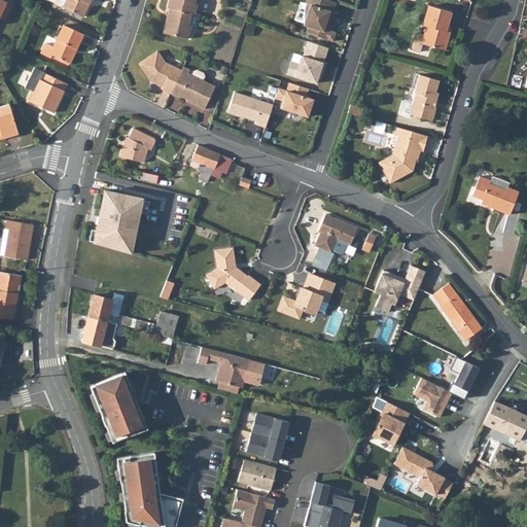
[(0,0),(0,15),(3,18),(10,2),(4,0),(0,0)]
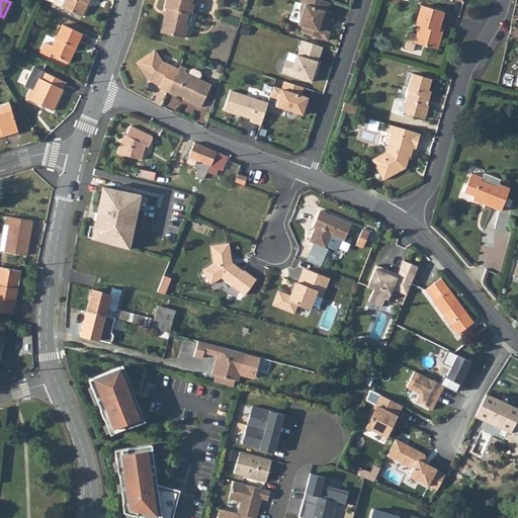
[(51,0),(51,1),(79,15),(86,0),(51,0)]
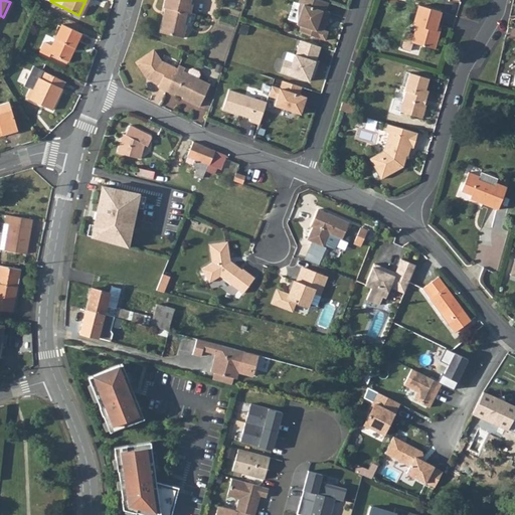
[(163,0),(162,5),(166,6),(164,14),(162,13),(158,30),(182,36),(186,22),(182,21),(184,11),(189,12),(192,0),(163,0)]
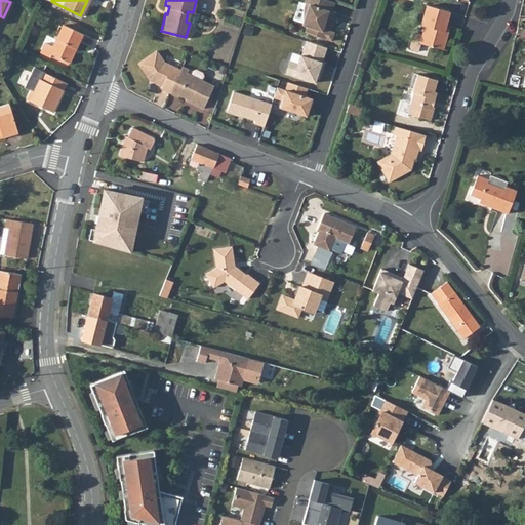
[(303,0),(303,2),(298,1),(292,19),(303,23),(307,24),(304,32),(331,41),(333,32),(328,30),(329,26),(331,26),(335,12),(331,11),(334,2),(327,0),(303,0)]
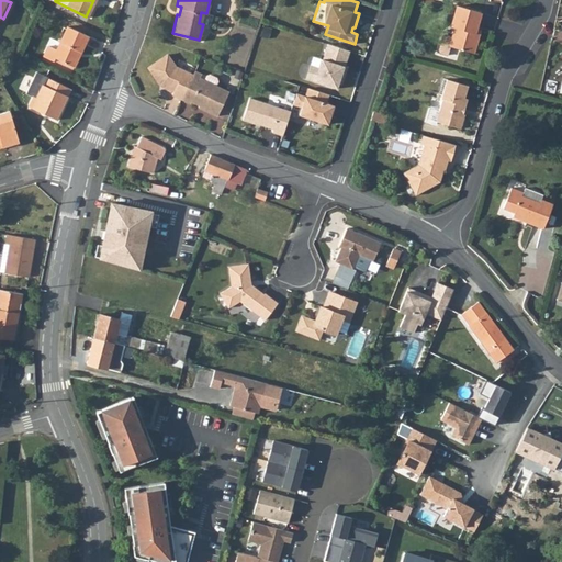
[(451,45),(475,53),(481,35),(475,33),(482,11),(458,4),(451,26),(456,29),(453,36),(447,34),(444,35),(439,49),(441,53),(448,54),(451,45)]
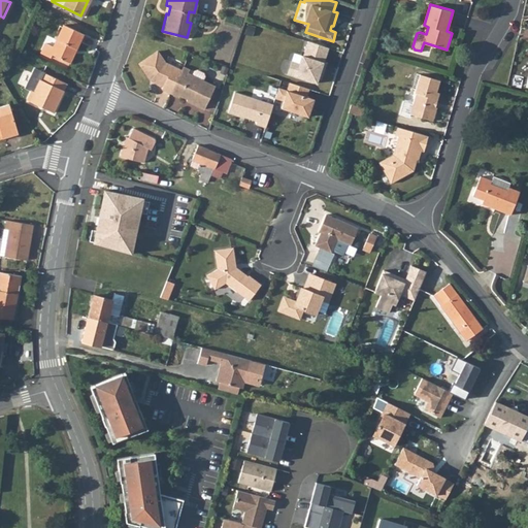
[(43,42),(38,53),(47,57),(48,54),(67,62),(81,33),(62,24),(51,45),(43,42)]
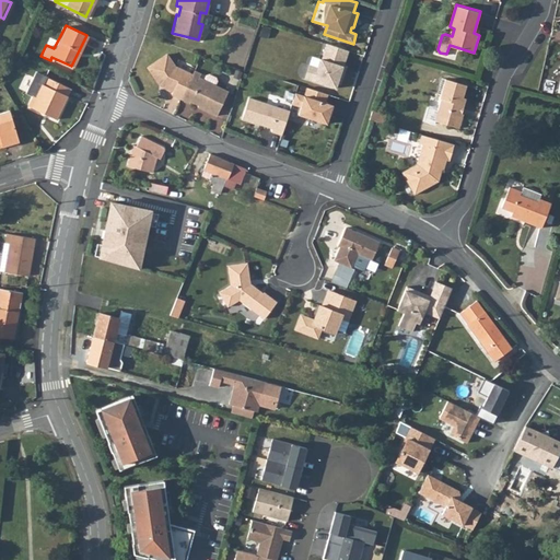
[(348,50),(326,44),(321,59),(319,59),(317,68),(307,65),(303,78),(335,88),(336,83),(338,77),(341,77),(345,67),(342,66),(348,50)]
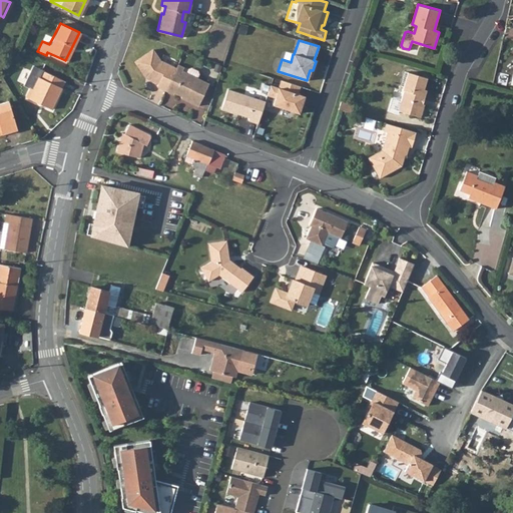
[(166,89),(176,67),(161,60),(153,49),(135,61),(147,77),(159,82),(158,85),(166,89)]
